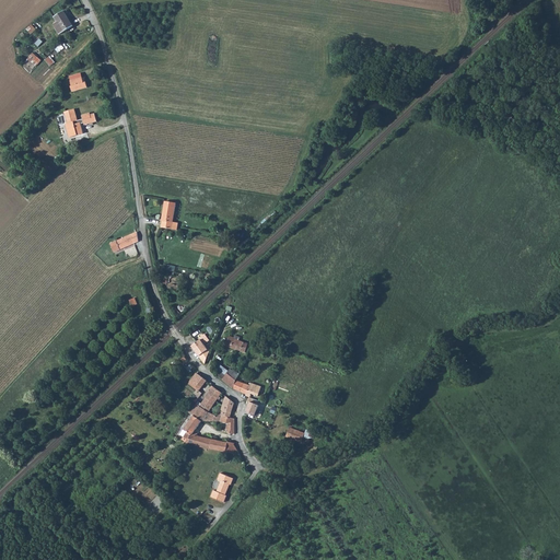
[(54,24),(60,35),(72,26),(63,11),(55,16),(57,22),(54,24)]
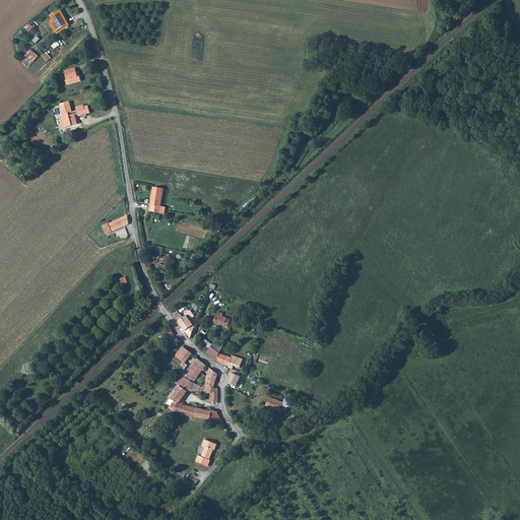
[(34,61),(39,55),(31,48),(26,54),(34,61)]
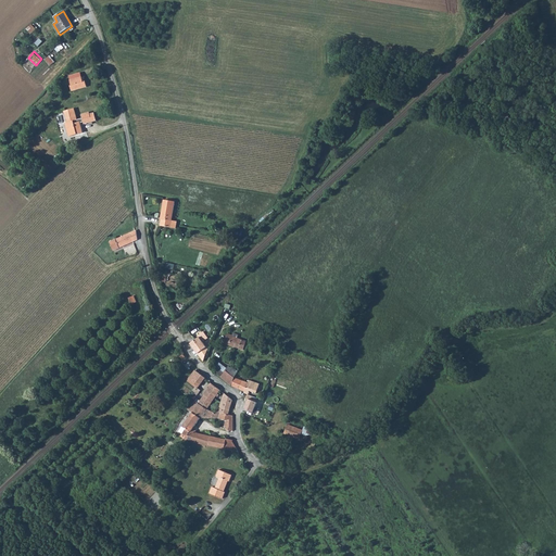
[(49,54),(45,59),(50,64),(54,60),(49,54)]
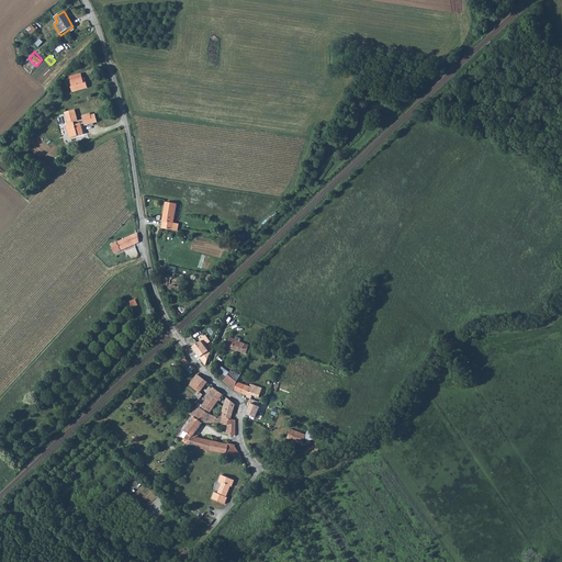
[(70,80),(74,91),(89,87),(87,81),(86,81),(83,77),(70,80)]
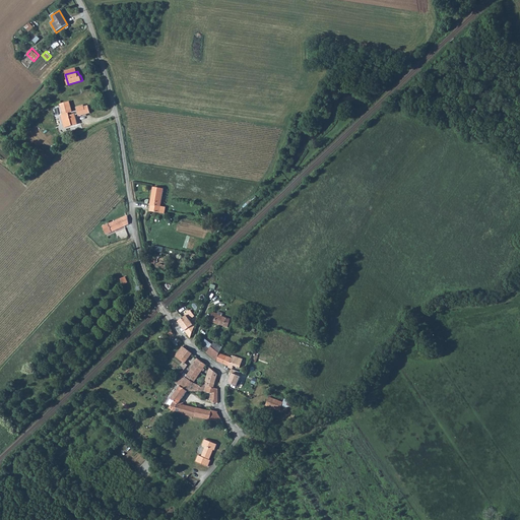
[(62,119),(64,126),(71,124),(72,126),(77,124),(74,115),(78,114),(77,111),(72,112),(69,102),(60,105),(62,115),(63,119),(62,119)]
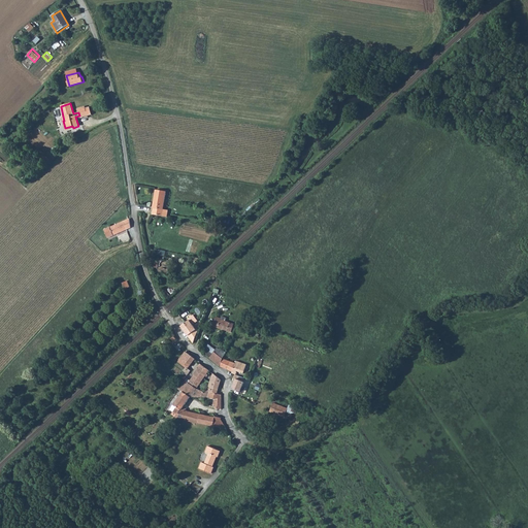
[(78,112),(79,116),(79,118),(87,116),(85,108),(85,106),(77,108),(78,112)]
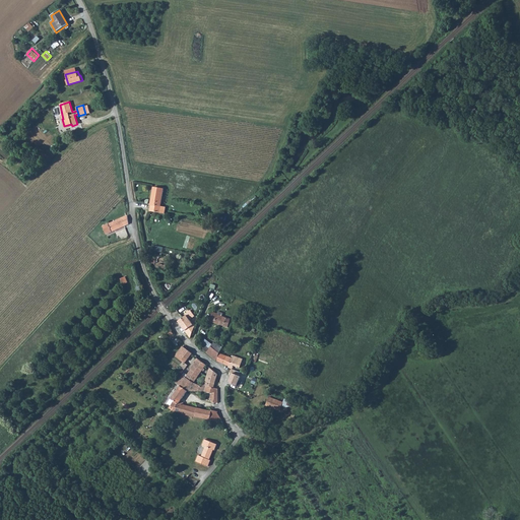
[(150,211),(166,213),(167,207),(161,206),(164,189),(153,187),(150,205),(151,206),(150,211)]
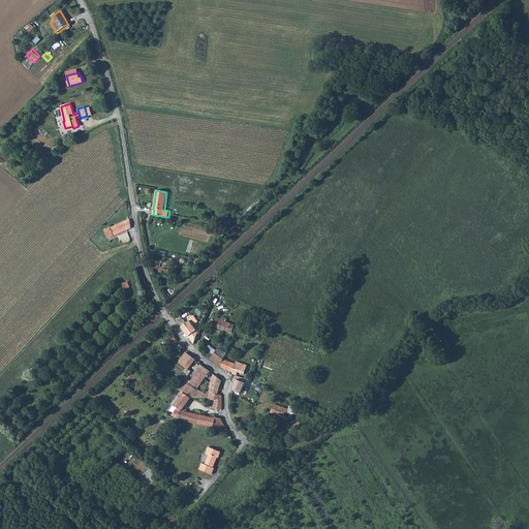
[(129,219),(104,230),(109,239),(131,228),(129,219)]
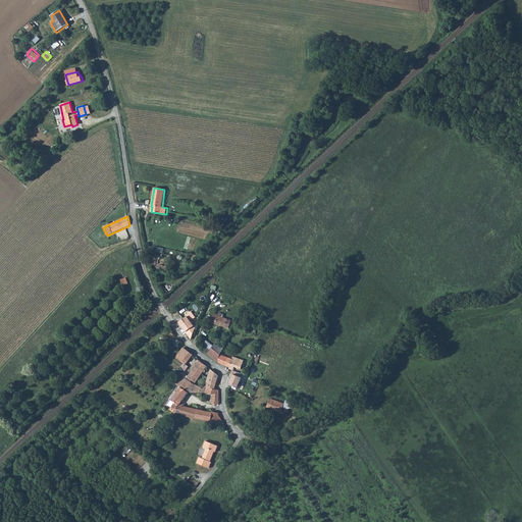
[(190,338),(195,328),(191,321),(195,317),(190,311),(186,315),(187,317),(177,322),(190,338)]
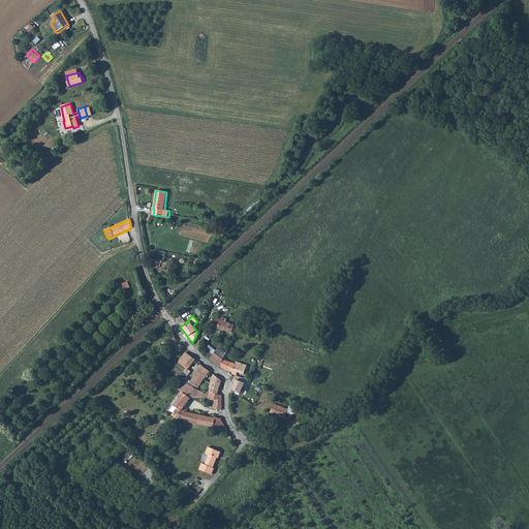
[(226,318),(221,317),(221,318),(216,317),(213,327),(231,333),(235,324),(226,321),(226,318)]
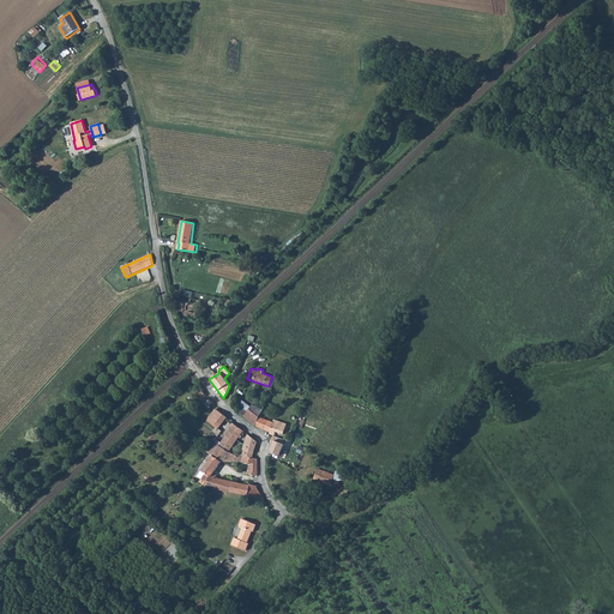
[(242,401),(240,405),(247,411),(251,408),(242,401)]
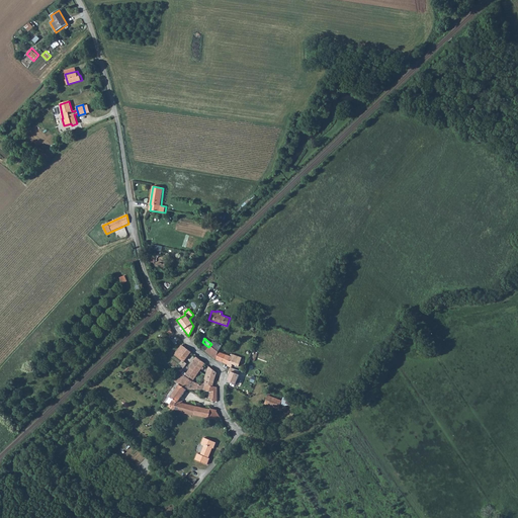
[(202,342),(200,347),(214,359),(219,351),(219,349),(221,345),(212,341),(211,344),(208,347),(202,342)]
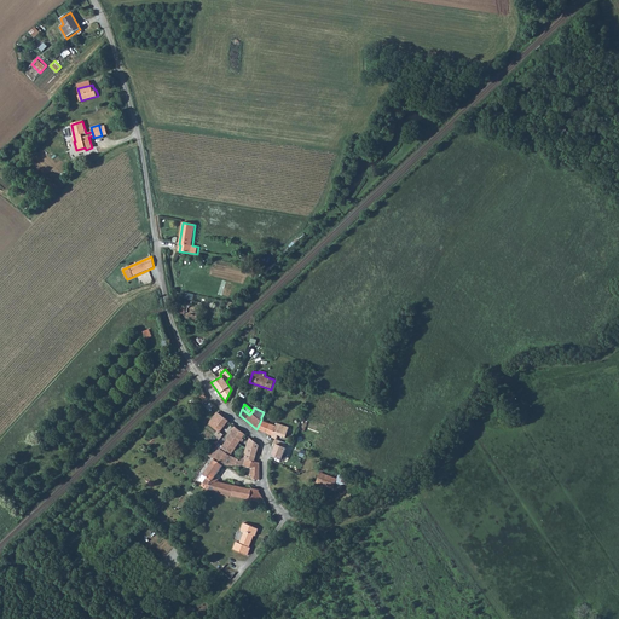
[(209,423),(221,432),(230,418),(218,411),(209,423)]
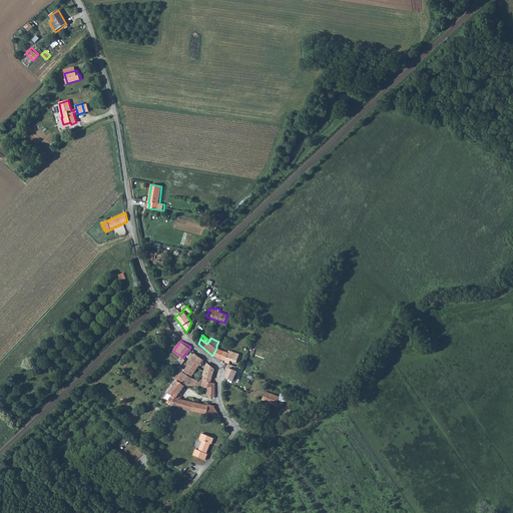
[(216,348),(212,356),(220,359),(224,351),(216,348)]
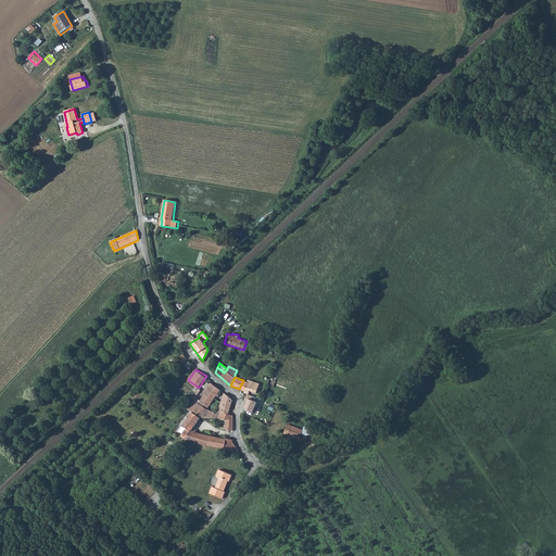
[(243,380),(239,389),(244,391),(245,389),(250,391),(256,393),(260,383),(249,380),(249,382),(243,380)]
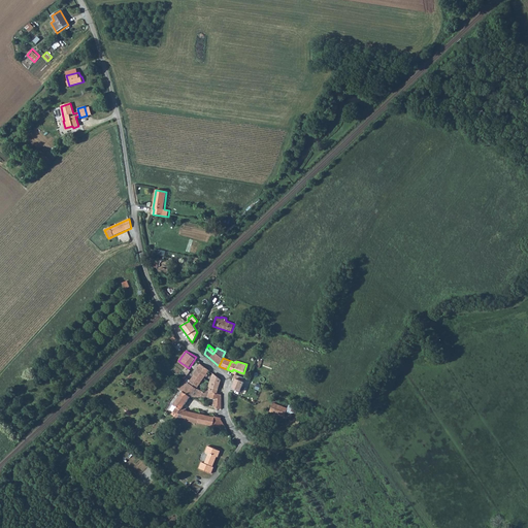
[(189,383),(183,392),(190,397),(196,389),(200,384),(208,369),(199,363),(198,366),(200,367),(189,383)]
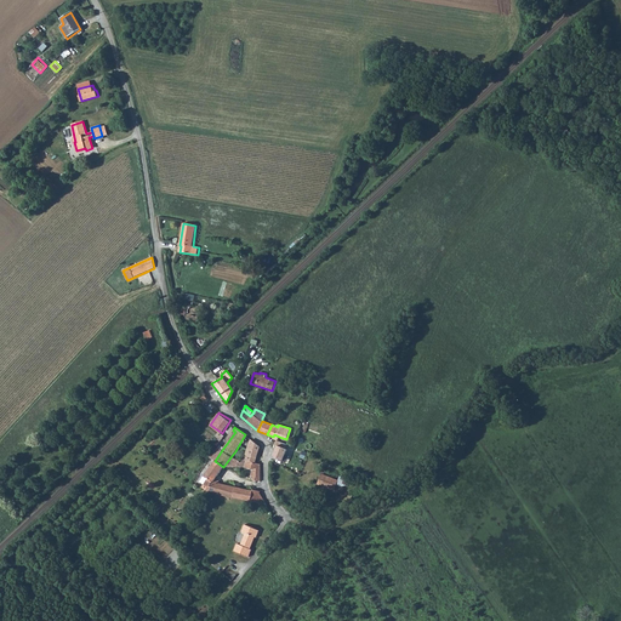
[(251,440),(245,460),(255,462),(260,446),(251,440)]
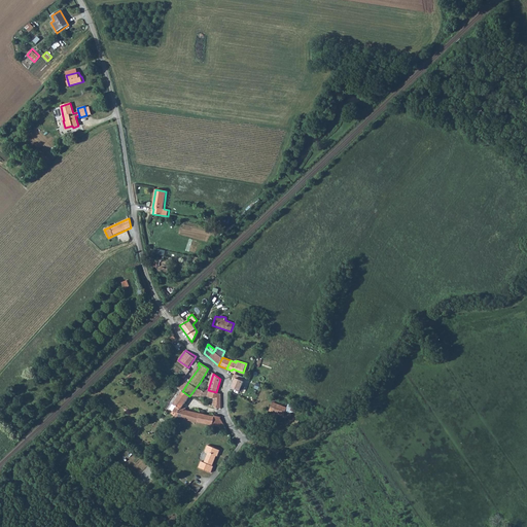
[(244,377),(235,374),(234,377),(236,378),(233,387),(241,390),(244,381),(243,380),(244,377)]
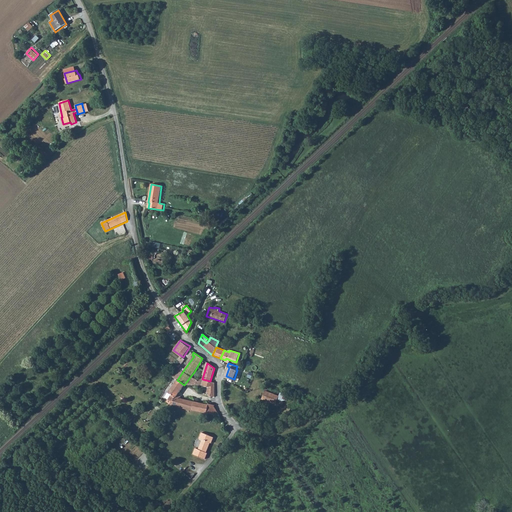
[(183,371),(179,369),(173,377),(177,380),(183,371)]
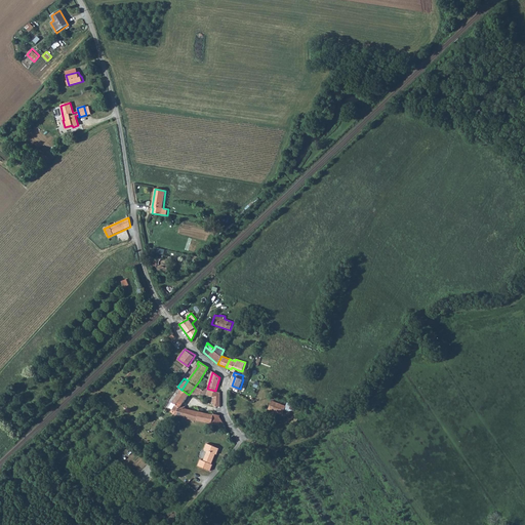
[(189,395),(206,395),(207,389),(201,391),(195,387),(189,395)]
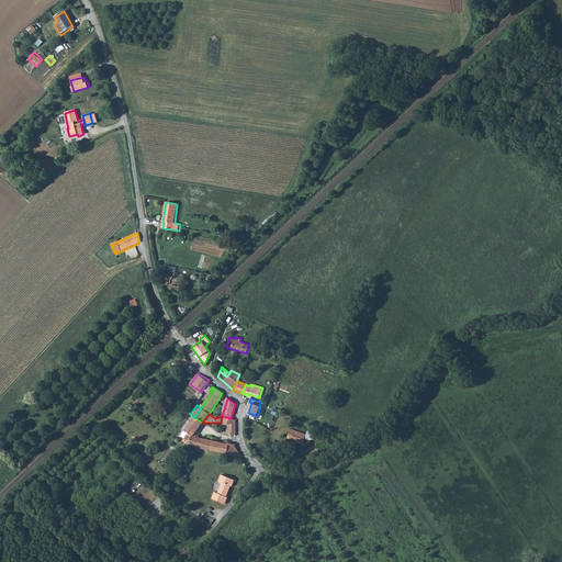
[(222,416),(221,423),(228,424),(226,431),(229,431),(228,434),(235,435),(235,419),(231,418),(222,416)]
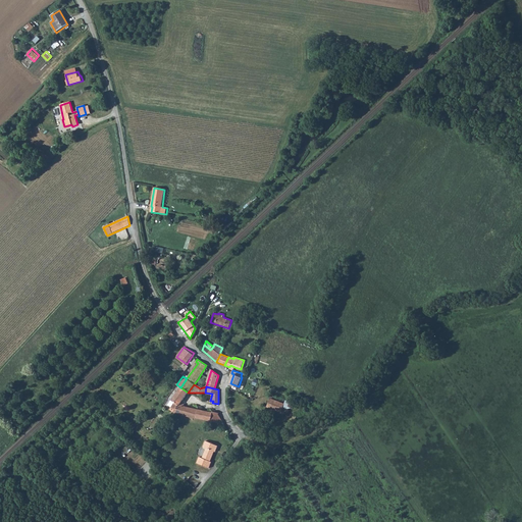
[(180,387),(171,401),(177,405),(178,405),(188,393),(180,387)]
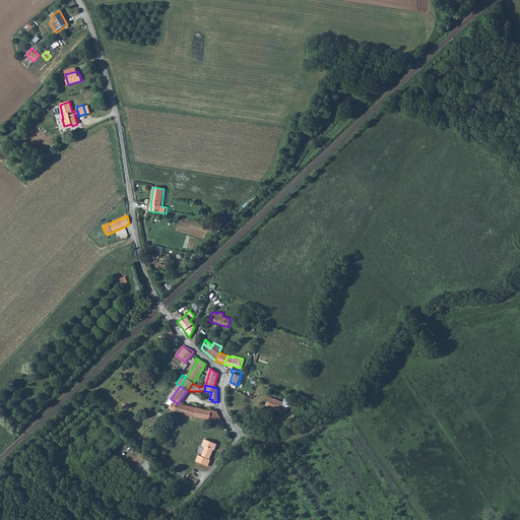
[(245,395),(251,398),(253,391),(247,389),(245,395)]
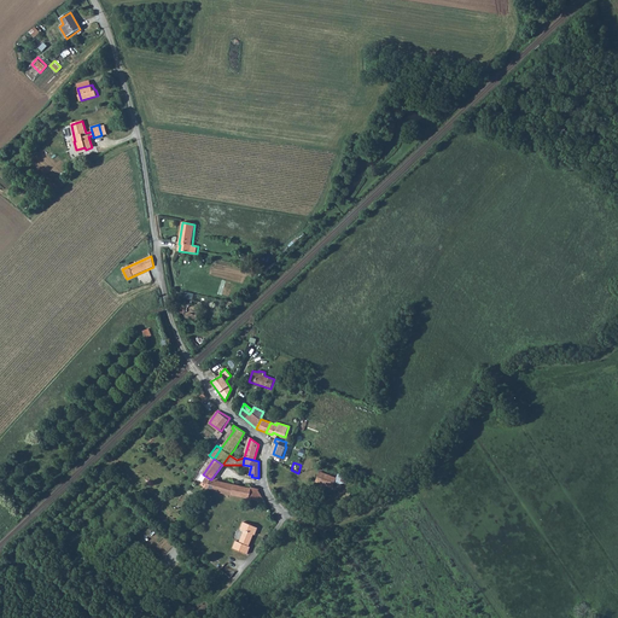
[(319,472),(316,481),(333,487),(336,482),(337,478),(319,471),(319,472)]
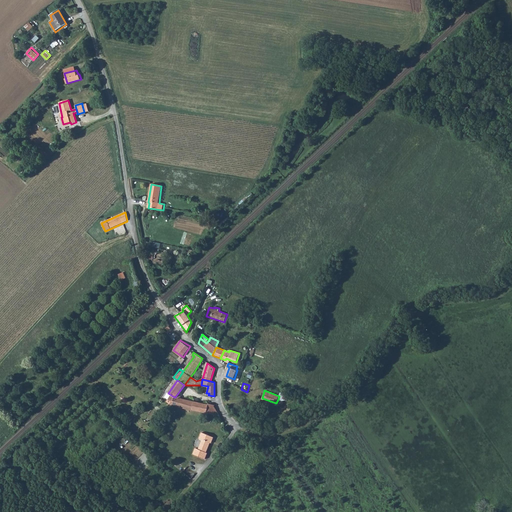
[(279,396),(278,399),(282,401),(285,400),(287,395),(280,392),(279,396)]
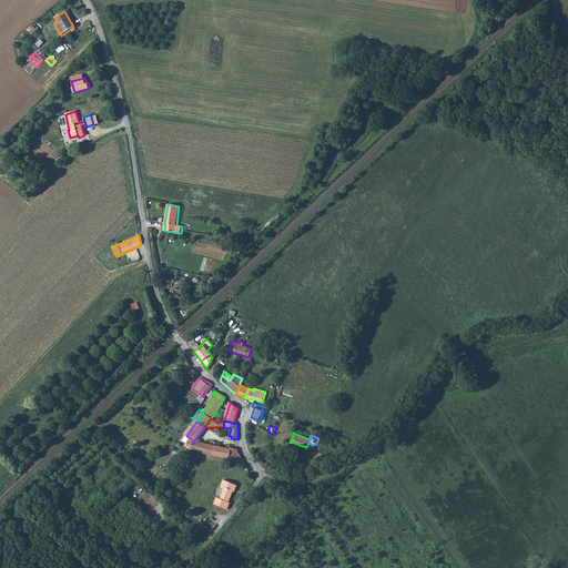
[(193,440),(188,448),(212,455),(230,458),(232,448),(194,440),(193,440)]
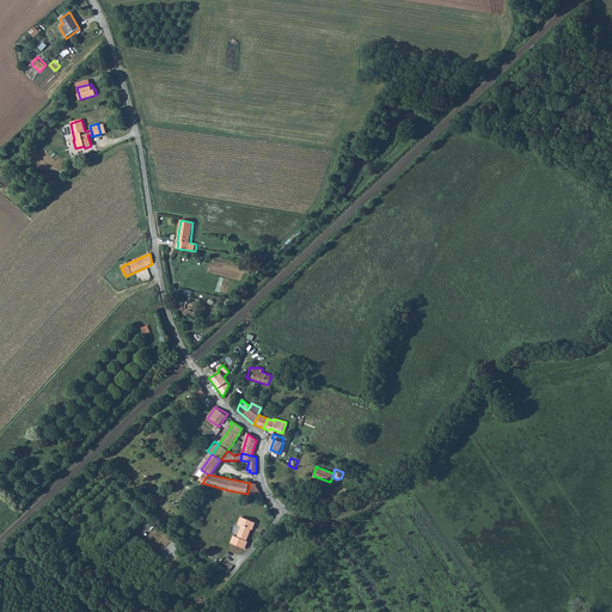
[(250,483),(248,494),(263,497),(256,487),(256,484),(250,482),(250,483)]
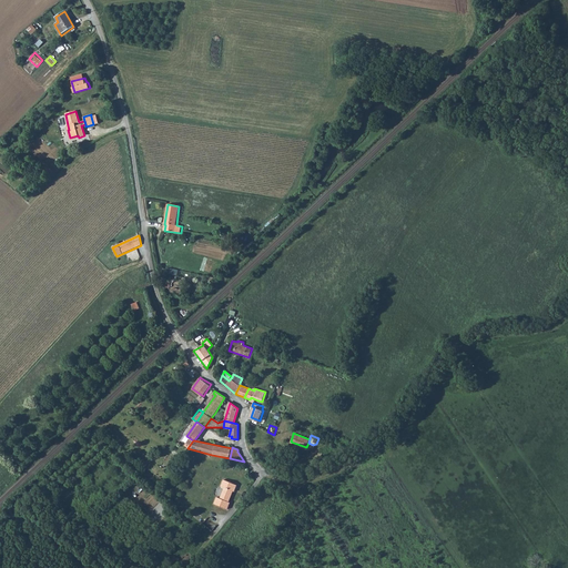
[(217,497),(214,504),(227,509),(231,503),(229,501),(233,492),(234,493),(237,485),(224,479),(221,487),(224,488),(220,498),(217,497)]
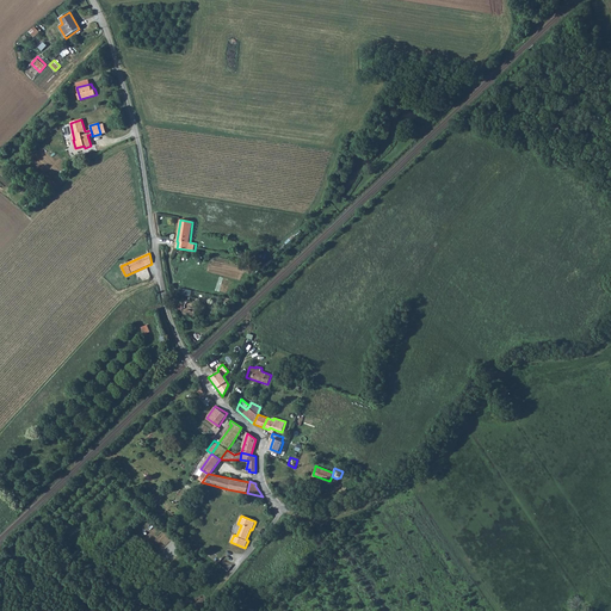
[(223,556),(217,563),(228,571),(233,565),(223,556)]
